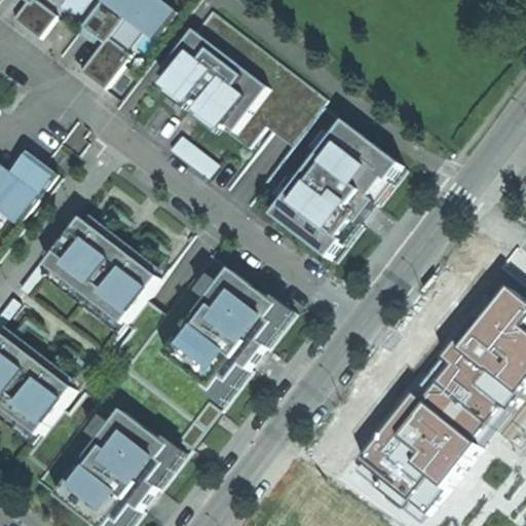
[(24,0),(30,5),(17,22),(43,41),(61,19),(39,1),(39,0),(24,0)]
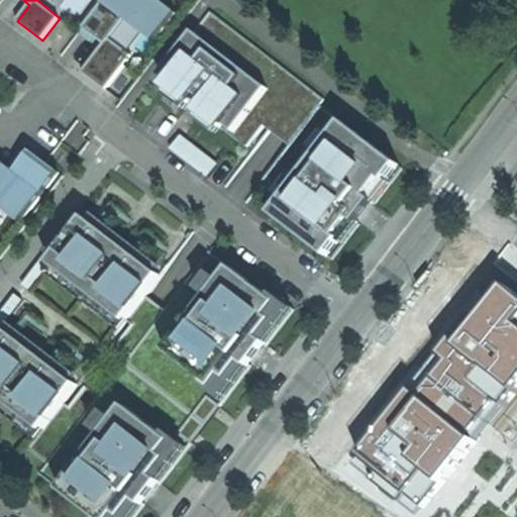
[(178,14),(159,0),(104,0),(83,28),(95,37),(104,44),(83,73),(106,90),(132,57),(110,39),(131,12),(162,34),(178,14)]
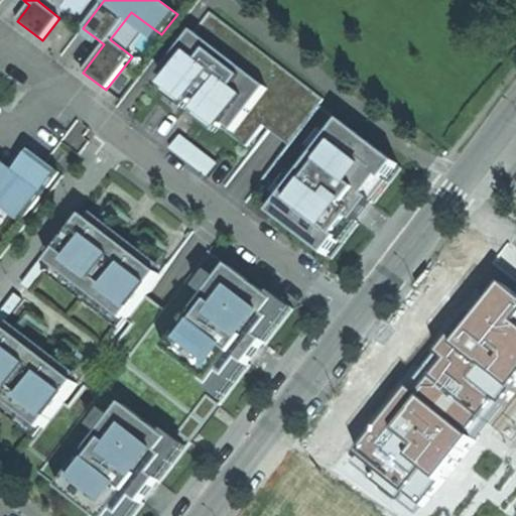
[(195,32),(161,76),(172,85),(169,89),(170,89),(190,105),(199,96),(202,99),(207,103),(200,112),(201,113),(221,128),(225,124),(236,133),(269,90),(195,32)]
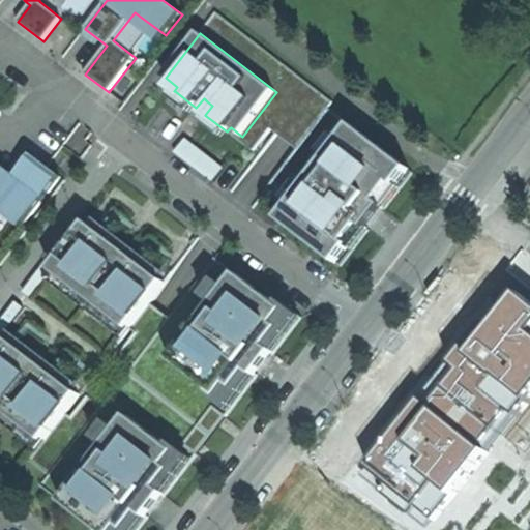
[(190,113),(196,108),(175,91),(170,97),(190,113)]
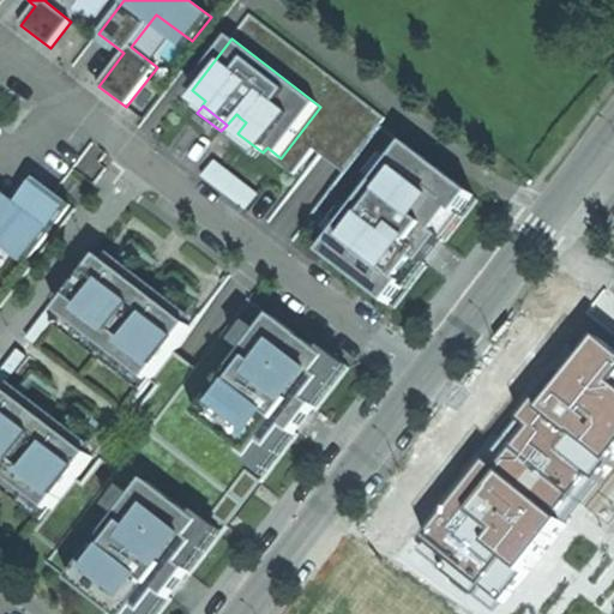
[(258,160),(263,152),(239,134),(233,140),(258,160)]
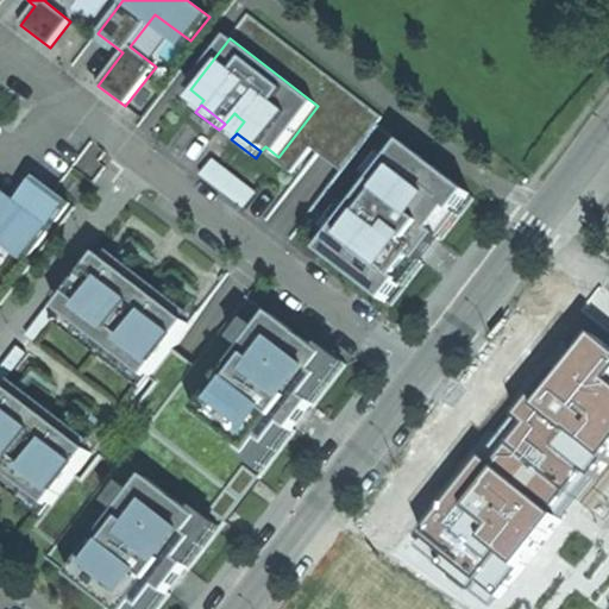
[(406,145),(322,253),(394,307),(426,265),(424,263),(424,262),(420,259),(427,250),(437,238),(440,240),(441,239),(444,242),(476,199),(406,145)]
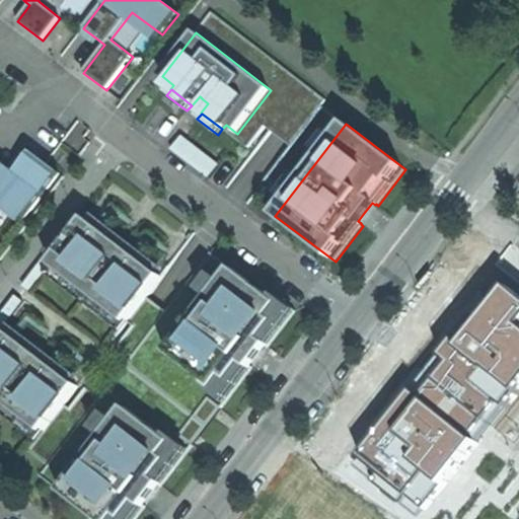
[(182,137),(172,150),(210,179),(220,166),(182,137)]
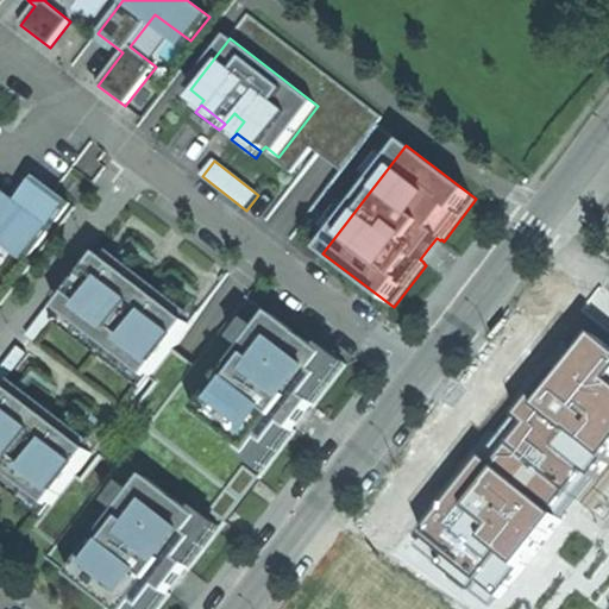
[(8,196),(0,189),(0,234),(1,233),(32,256),(71,205),(41,181),(22,206),(8,196)]
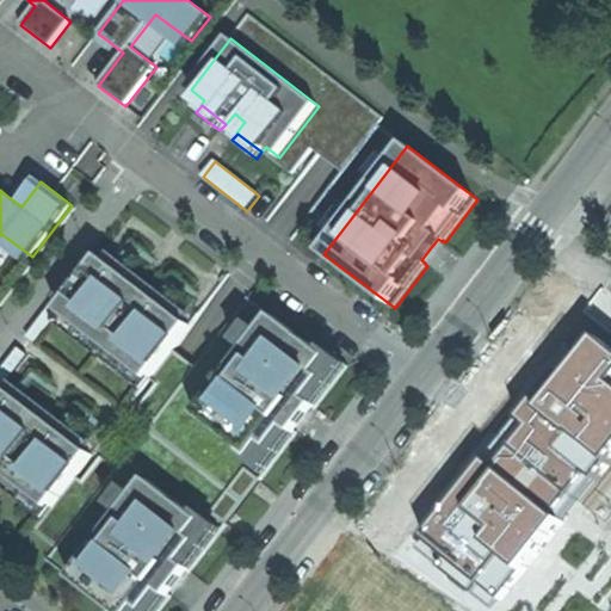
[(106,260),(186,322),(192,316),(111,254),(106,260)]
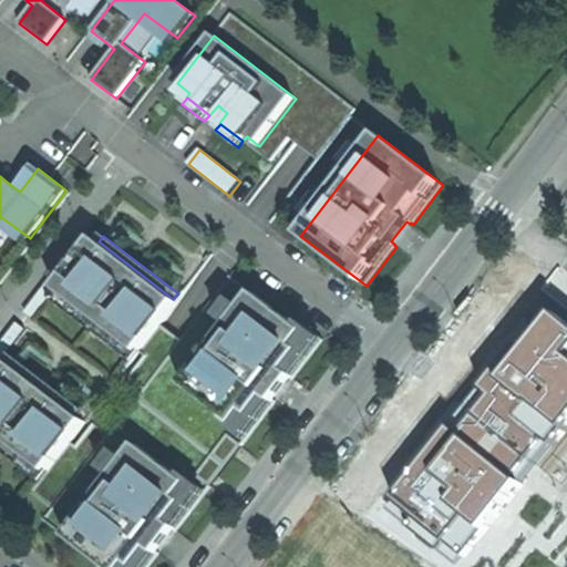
[(140,351),(161,325),(177,302),(173,299),(99,241),(94,239),(57,287),(140,351)]
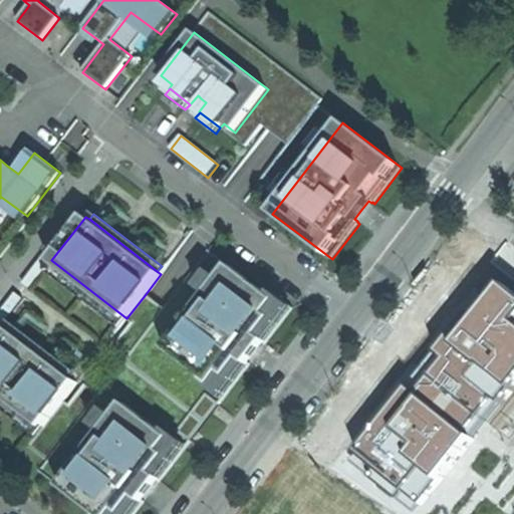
[(50,262),(43,257),(23,284),(30,289),(50,262)]
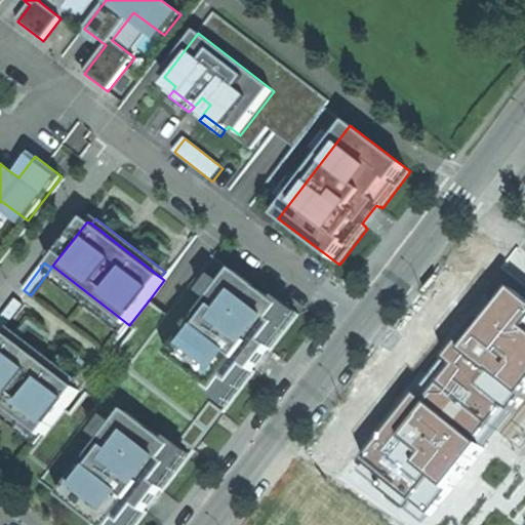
[(129,325),(52,266),(45,276),(66,292),(97,317),(122,335),(129,325)]
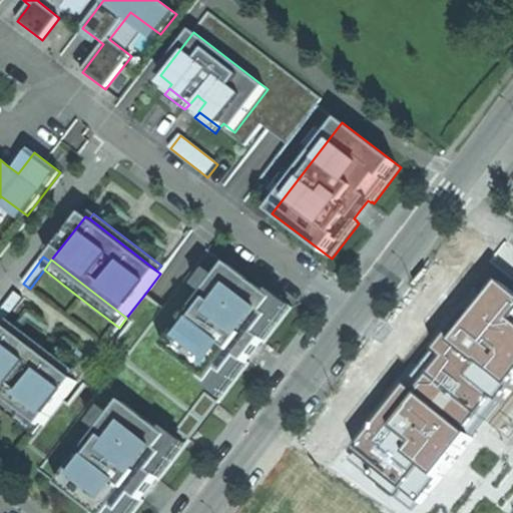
[(270,297),(231,267),(220,280),(208,296),(166,350),(205,381),(212,386),(222,373),(228,378),(241,360),(249,366),(250,364),(246,361),(254,351),(263,341),(266,344),(268,342),(260,337),(273,320),(268,315),(278,302),(270,297)]
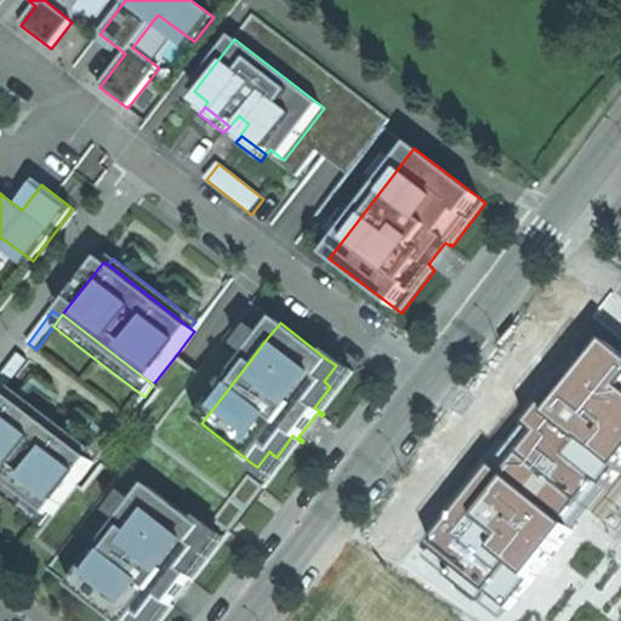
[(239,349),(252,358),(267,339),(255,329),(239,349)]
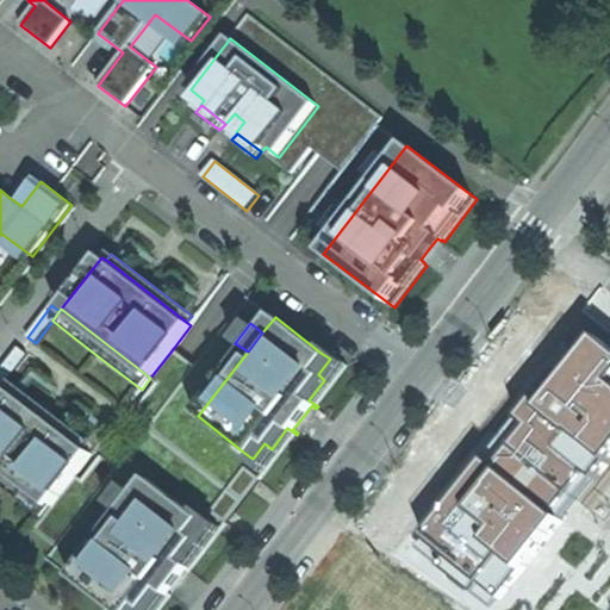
[(480,602),(609,443),(609,350),(585,330),(410,545),(480,602)]
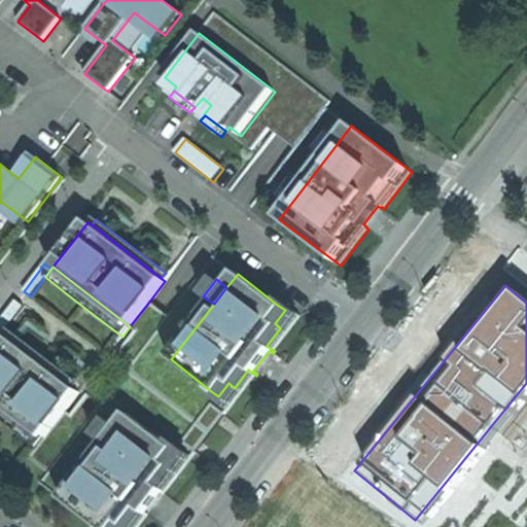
[(0,321),(0,330),(2,334),(24,306),(16,301),(0,321)]
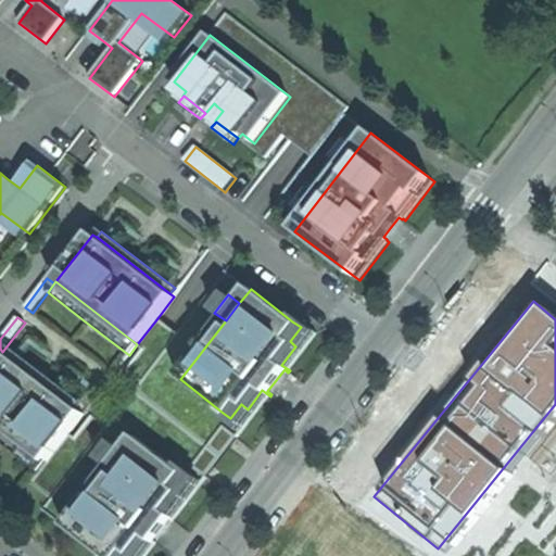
[(297,317),(292,321),(301,327),(290,341),(295,346),(281,365),(290,370),(318,333),(297,317)]
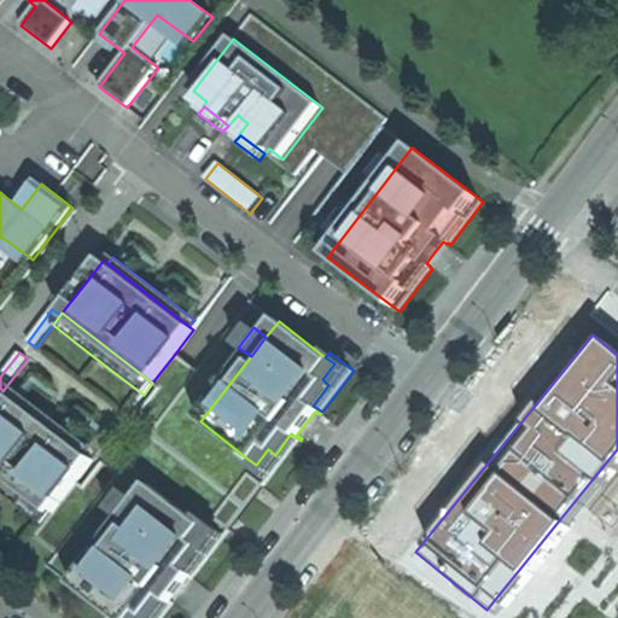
[(12,388),(7,394),(88,456),(94,450),(73,433),(23,395),(12,388)]
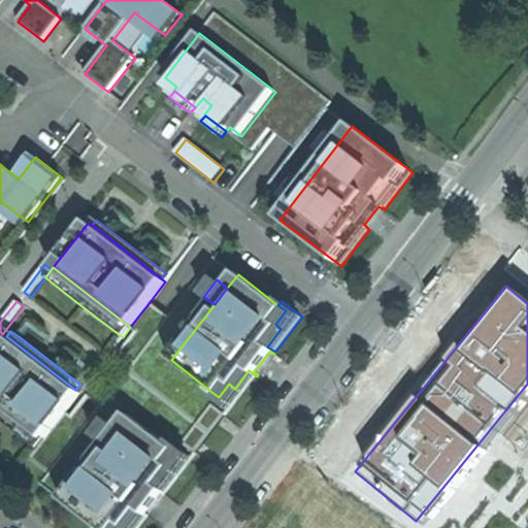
[(2,334),(0,336),(0,403),(45,438),(66,411),(80,394),(75,390),(6,336),(2,334)]
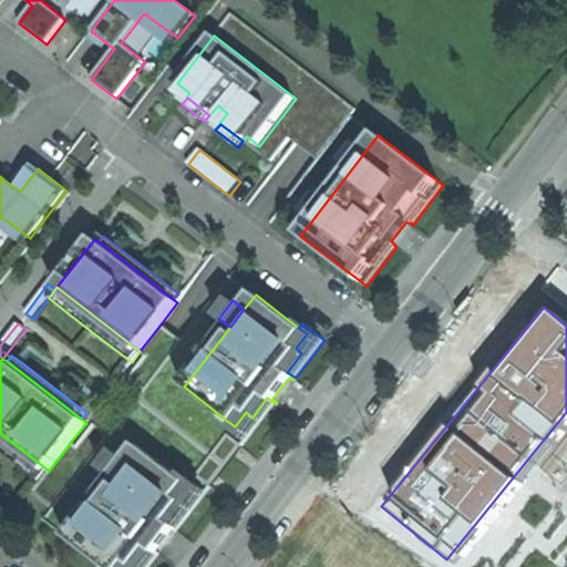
[(246,442),(276,404),(267,398),(253,418),(246,412),(235,426),(227,421),(224,424),(246,442)]
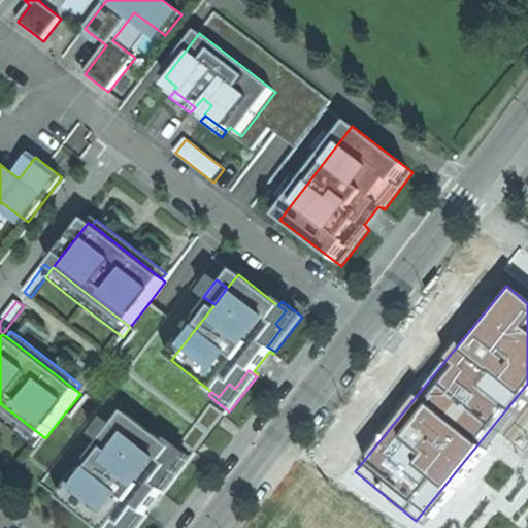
[(0,420),(37,449),(45,438),(0,403),(0,420)]
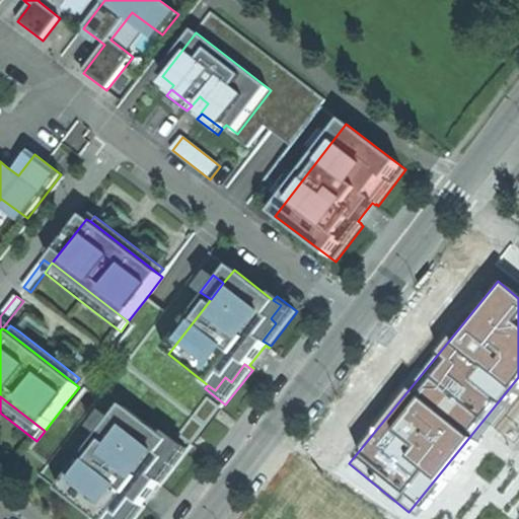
[(181,437),(194,446),(222,409),(210,399),(181,437)]
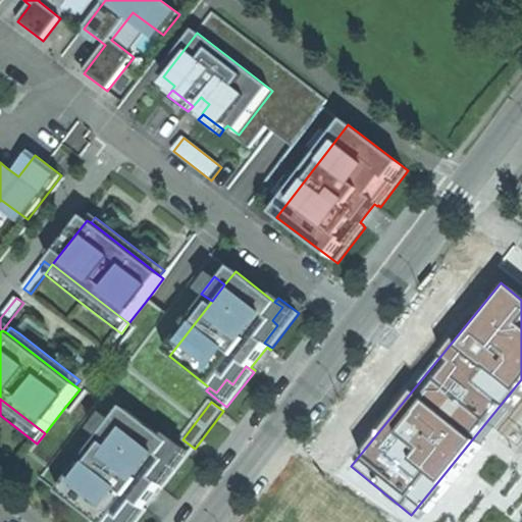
[(104,441),(63,494),(63,496),(96,521),(117,521),(119,519),(123,521),(126,521),(139,506),(147,512),(148,510),(144,507),(154,494),(159,487),(163,490),(164,488),(157,482),(171,465),(165,460),(174,448),(167,441),(127,411),(117,424),(104,441)]
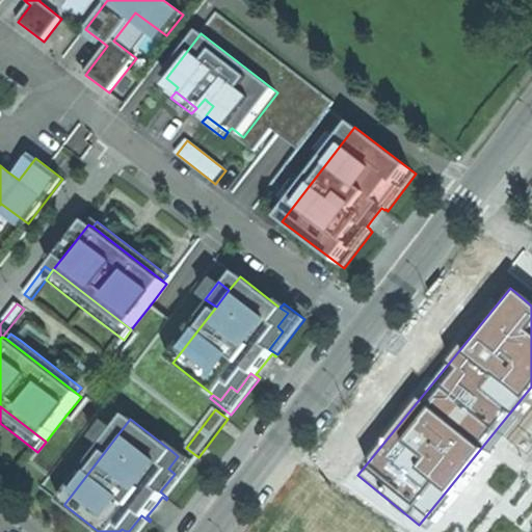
[(96,442),(106,450),(120,432),(109,425),(96,442)]
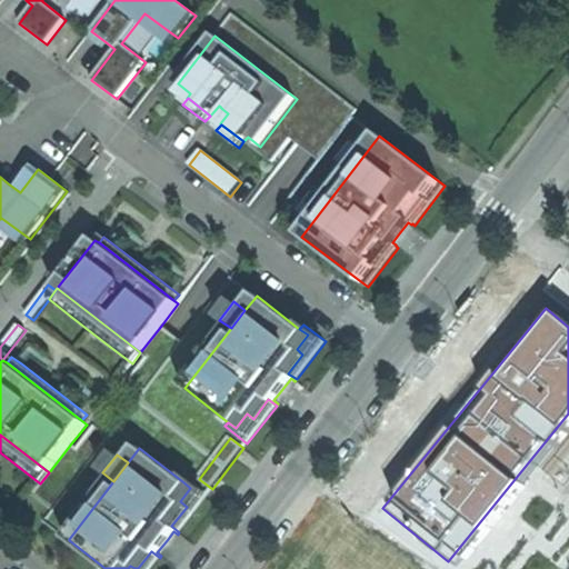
[(186,477),(182,481),(190,488),(180,501),(187,507),(171,526),(179,532),(208,495),(186,477)]
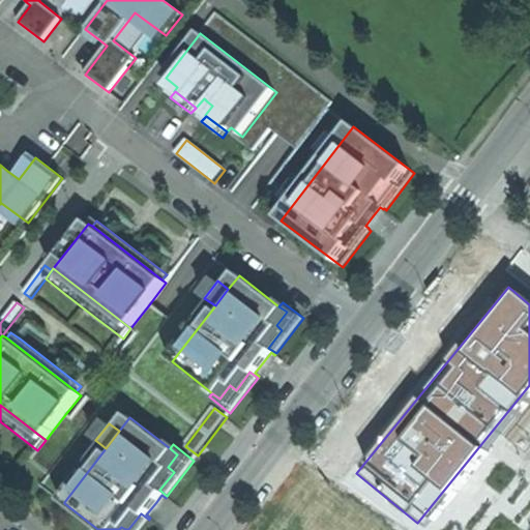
[(119,529),(140,529),(149,520),(141,513),(128,529),(125,529),(121,527),(119,529)]
